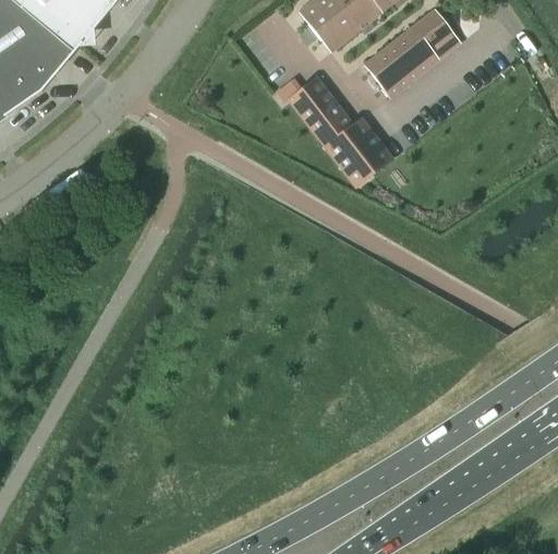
[(73,52),(11,0),(0,0),(0,109),(1,110),(3,113),(3,115),(4,116),(41,89),(43,88),(73,52)]
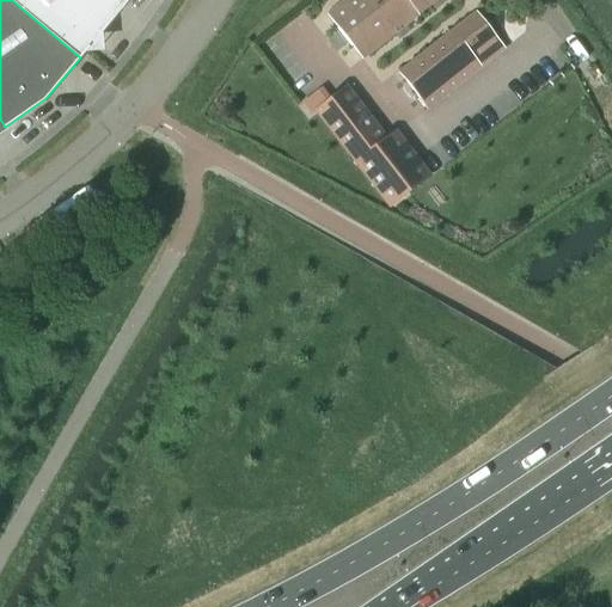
[(12,0),(80,57),(90,46),(89,44),(87,34),(98,34),(99,35),(128,0),(12,0)]
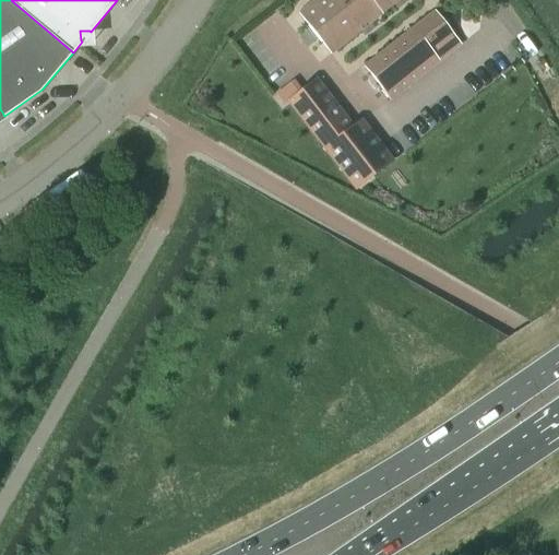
[(332,49),(393,0),(311,0),(300,10),(332,49)]
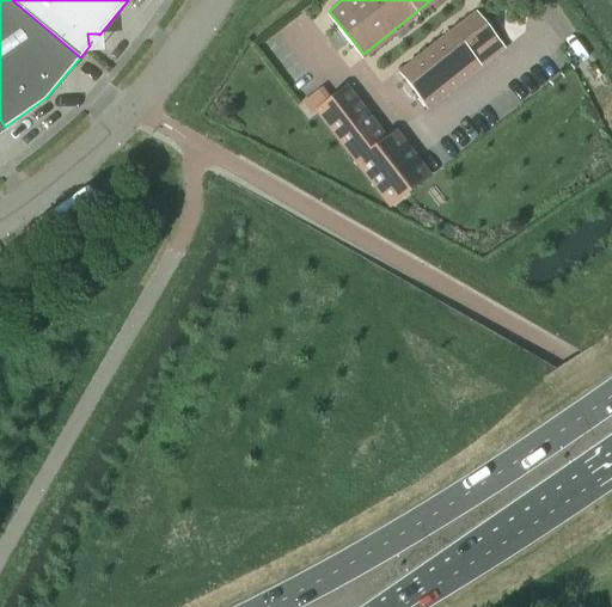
[(427,105),(505,44),(477,10),(399,69),(427,105)]
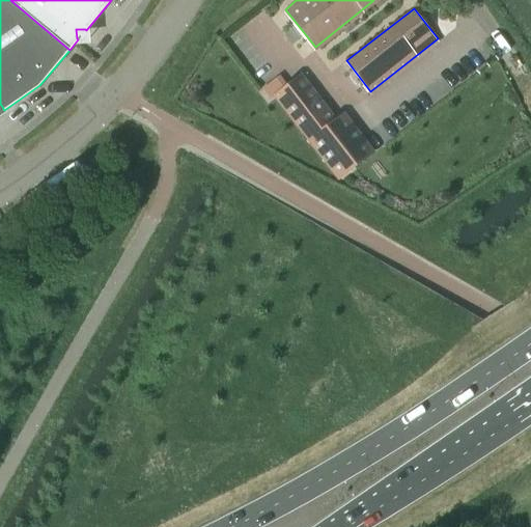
[(337,176),(372,149),(342,111),(334,117),(300,72),(274,92),(337,176)]
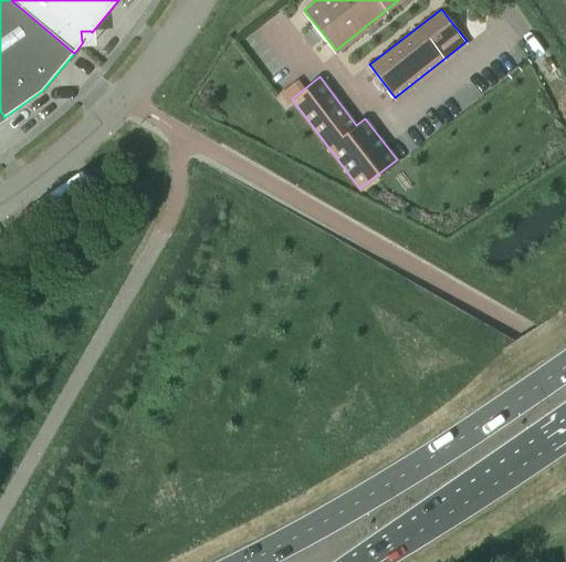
All buildings are outlined.
